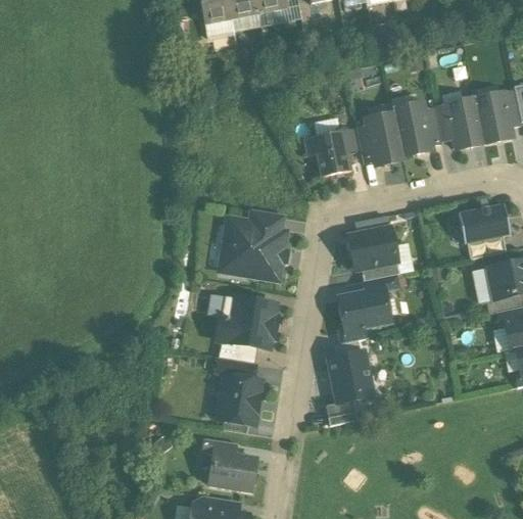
[(197,0),(202,26),(231,19),(227,0),(197,0)]
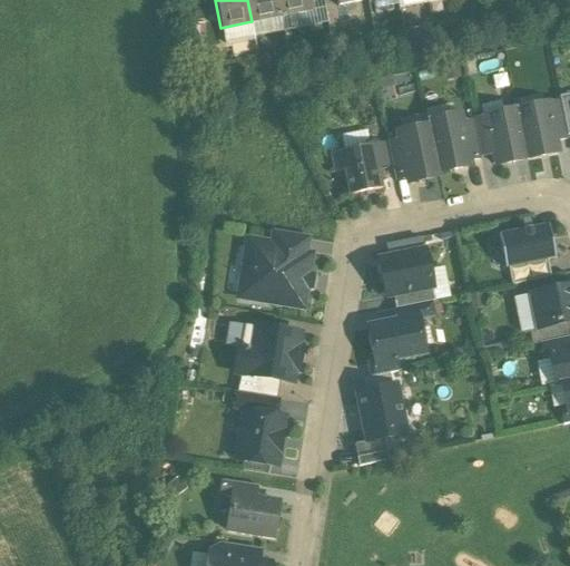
[(247,0),(252,21),(282,16),(277,0),(247,0)]
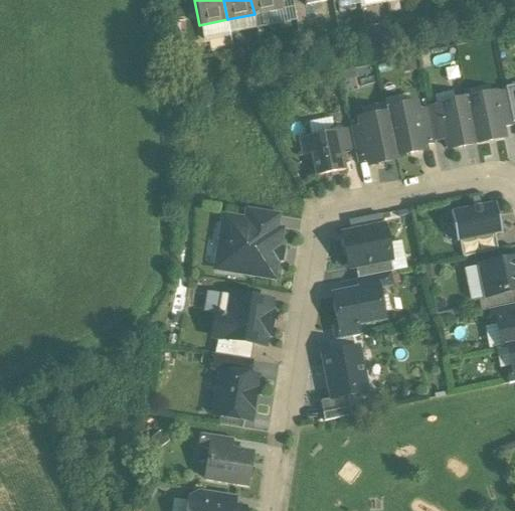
[(250,0),(254,14),(282,9),(280,0),(250,0)]
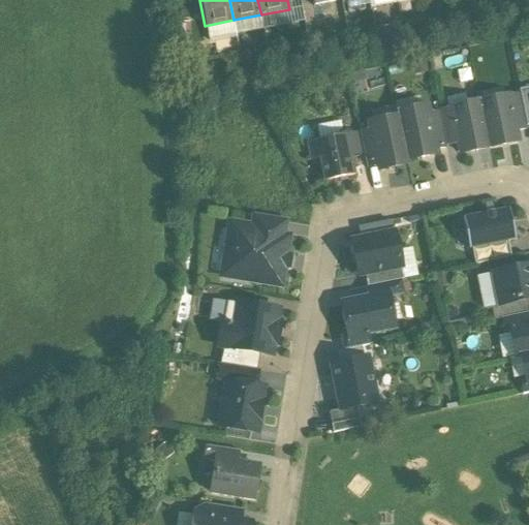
[(528,83),(519,86),(520,92),(526,121),(528,120),(528,83)]
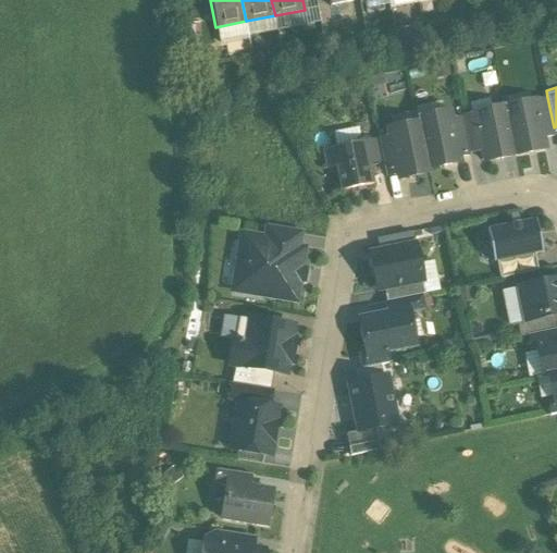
[(547,97),(535,99),(543,136),(555,134),(554,127),(547,97)]
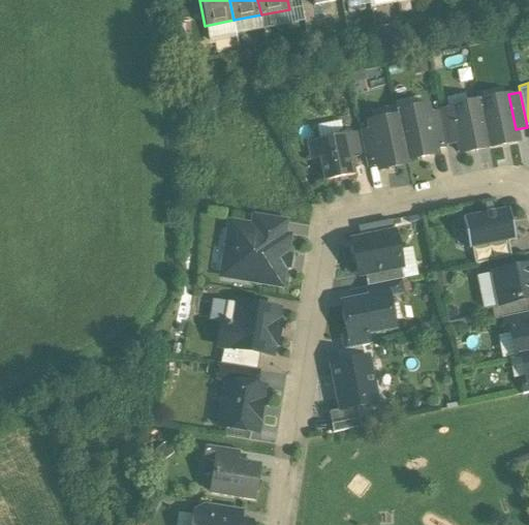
[(508,94),(479,99),(490,146),(518,140),(516,129),(508,94)]
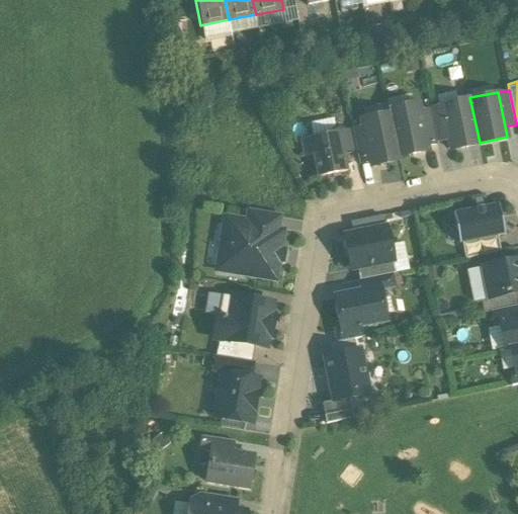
[(469,97),(442,103),(449,138),(451,148),(480,143),(469,97)]
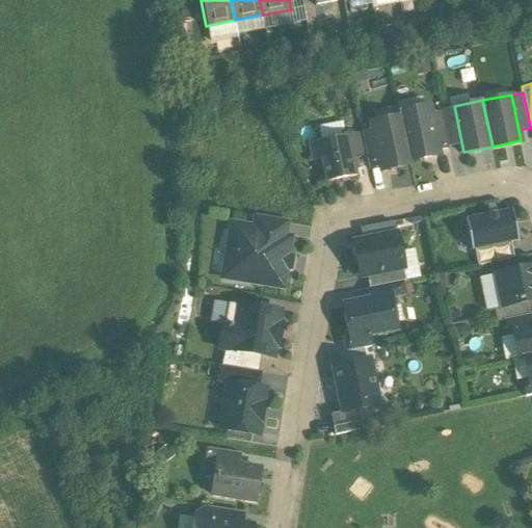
[(429,106),(399,112),(400,116),(401,115),(409,159),(410,159),(439,153),(437,149),(430,112),(429,106)]
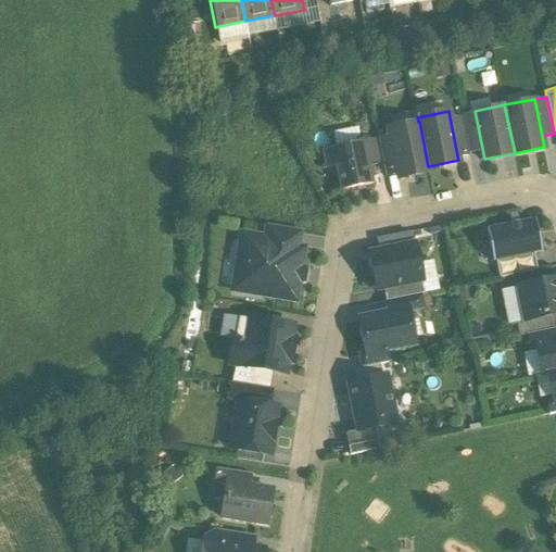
[(475,111),(462,113),(463,114),(469,151),(482,148),(475,111)]
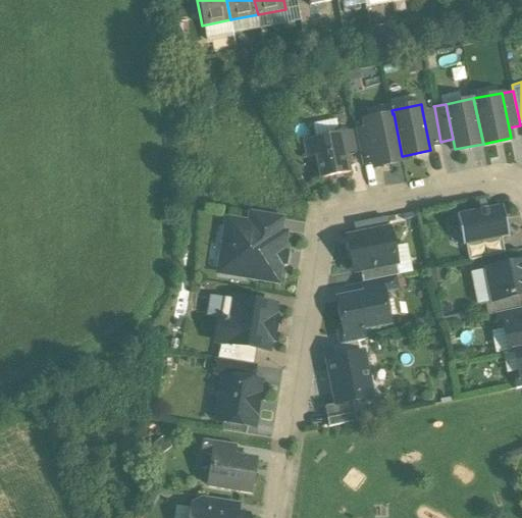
[(434,107),(422,110),(429,146),(441,143),(440,142),(434,107)]
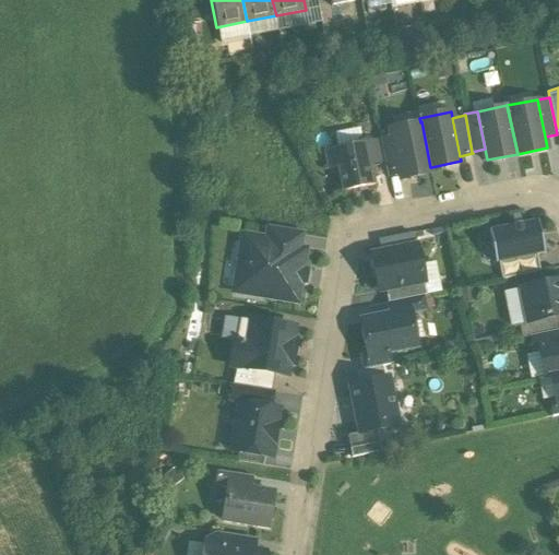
[(420,122),(392,128),(393,134),(401,173),(402,177),(432,170),(431,167),(430,167),(421,121),(420,122)]
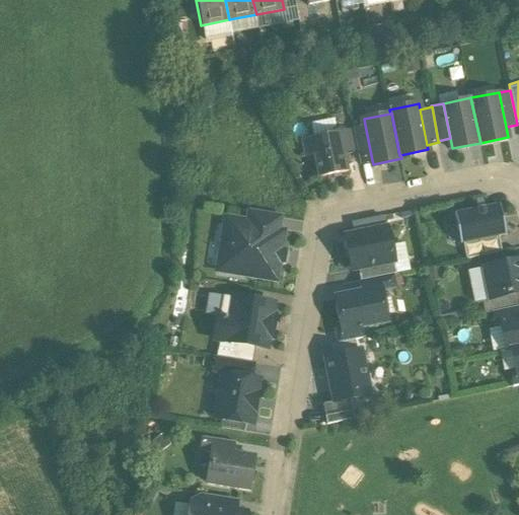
[(365,125),(353,127),(360,163),(372,160),(365,125)]
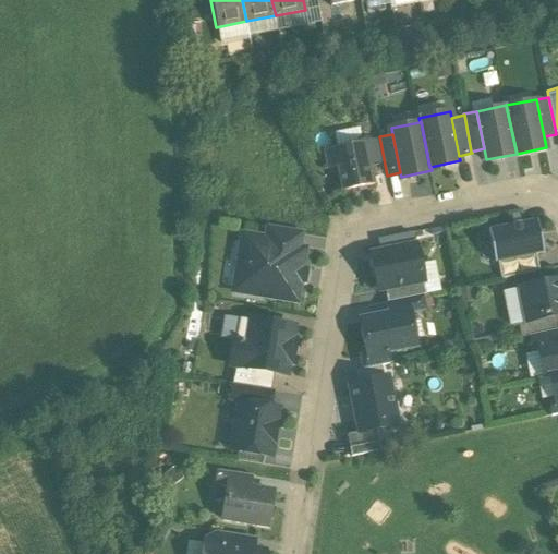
[(366,140),(334,146),(334,147),(338,164),(342,189),(375,182),(366,140)]
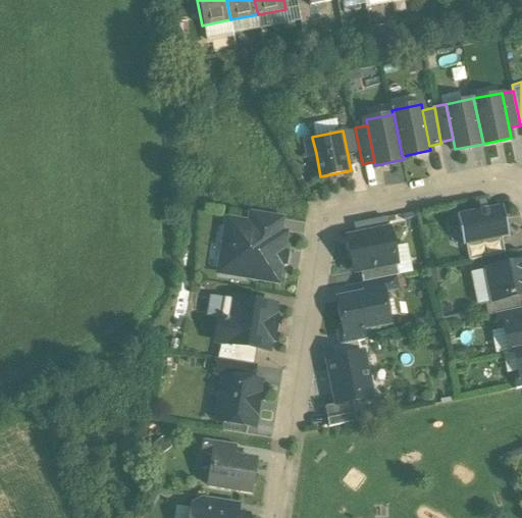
[(316,153),(312,138),(304,139),(308,155),(316,153)]
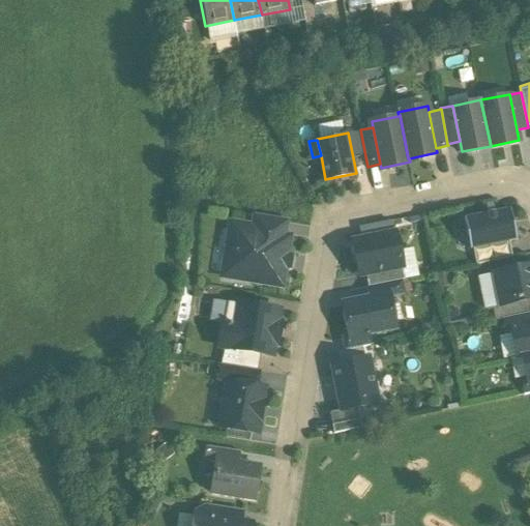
[(510,207),(464,216),(470,247),(473,246),(509,239),(517,237),(510,207)]
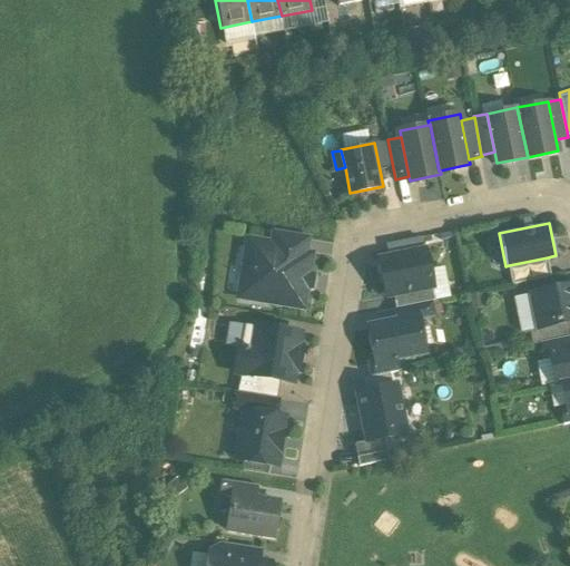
[(308,234),(273,228),(271,242),(269,246),(305,252),(308,234)]
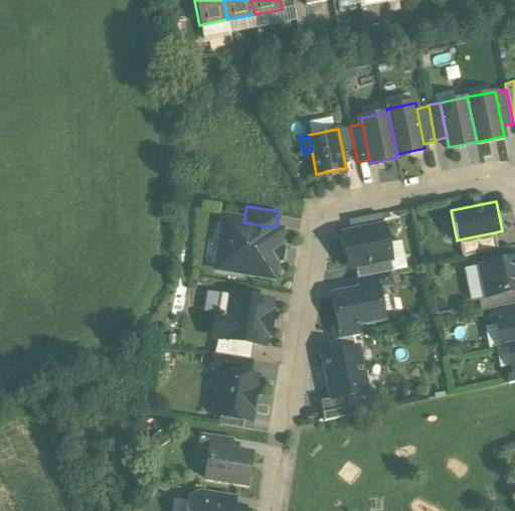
[(380,213),(349,219),(351,231),(382,224),(380,213)]
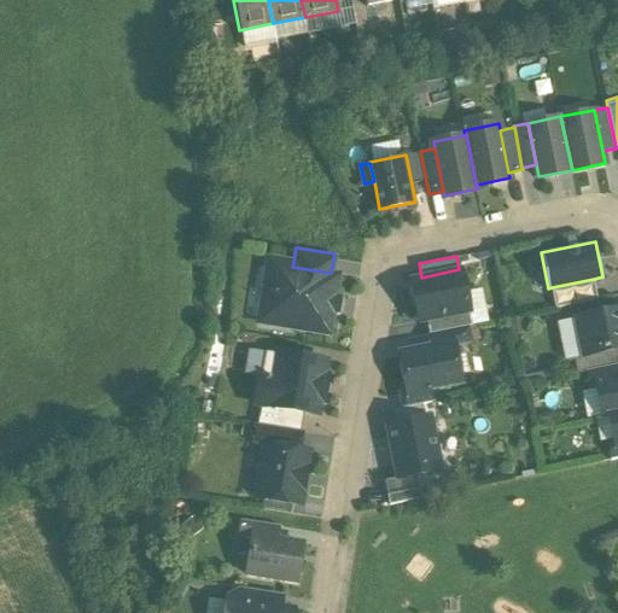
[(331,273),(292,267),(293,262),(273,260),(263,321),(328,332),(338,274),(331,273)]
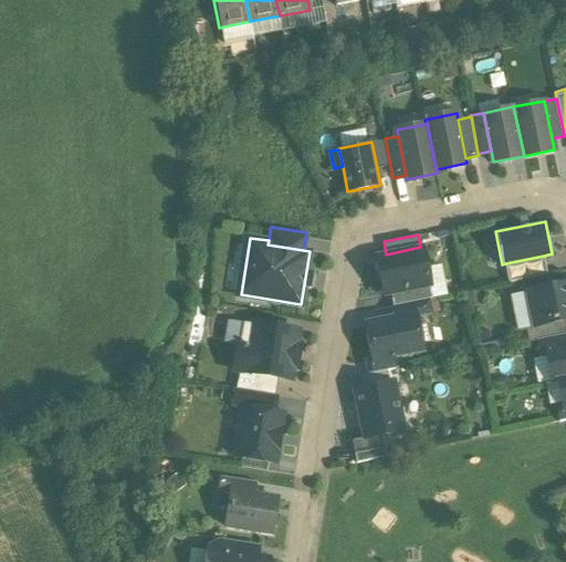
[(386,255),(379,256),(380,261),(377,261),(380,277),(383,276),(386,292),(390,291),(429,283),(429,281),(432,276),(430,264),(425,261),(422,247),(420,247),(386,255)]
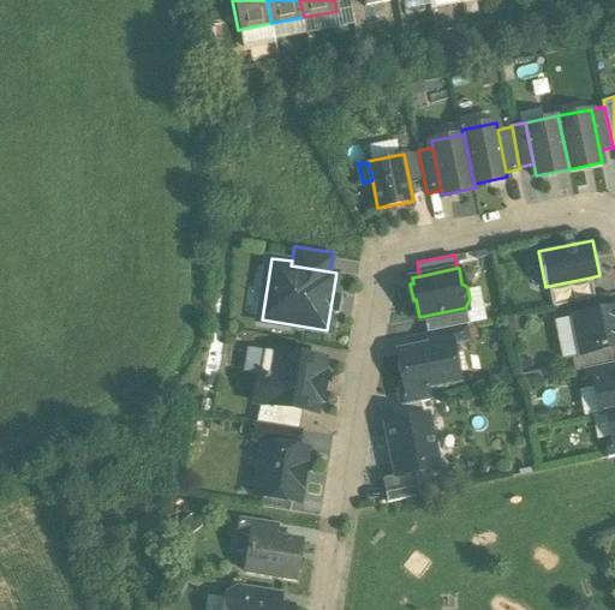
[(591,277),(549,286),(553,305),(595,295),(591,277)]
